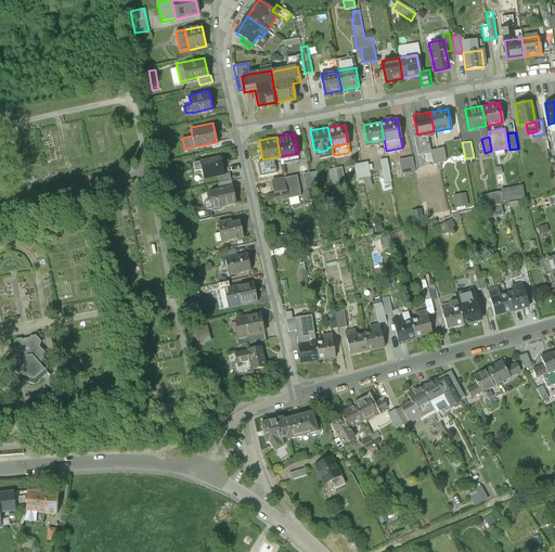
[(443,145),(430,148),(433,162),(447,159),(443,145)]
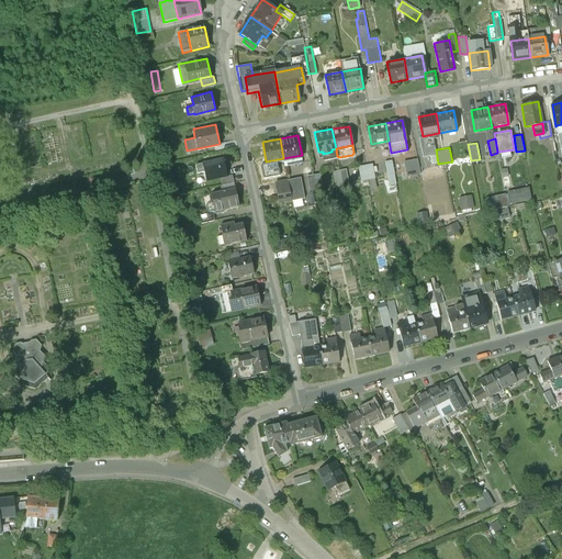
[(324,158),(337,156),(336,148),(332,149),(332,152),(323,154),(324,158)]
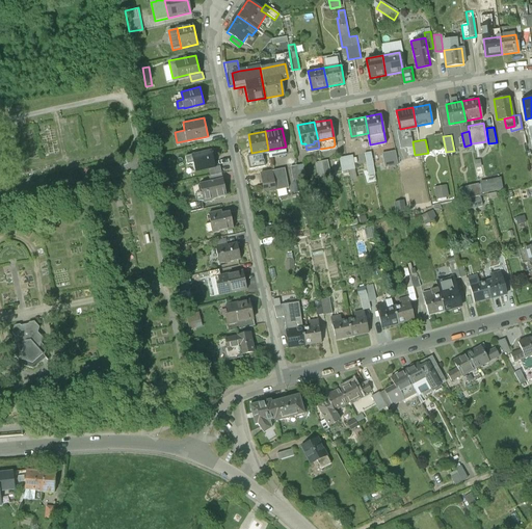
[(395,148),(381,151),(384,165),(398,162),(397,157),(395,148)]
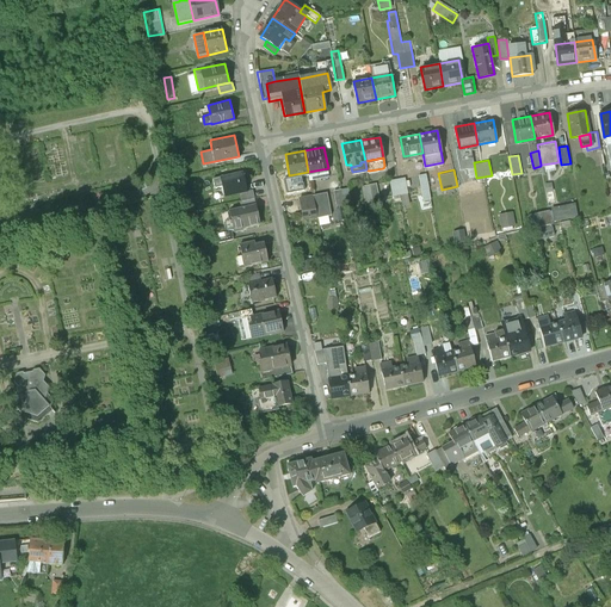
[(241,171),(221,175),(224,193),(239,191),(246,190),(241,171)]
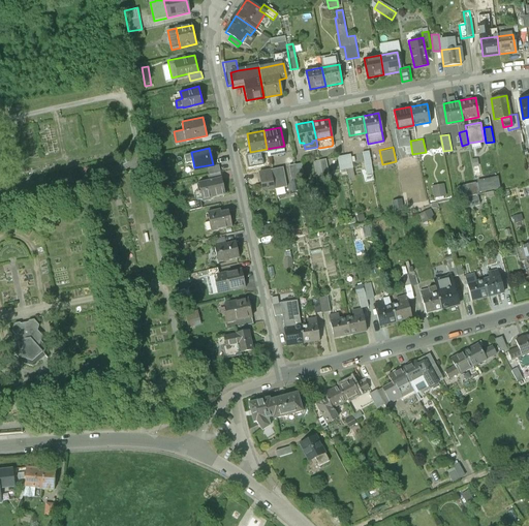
[(373,171),(368,148),(362,149),(367,172),(373,171)]
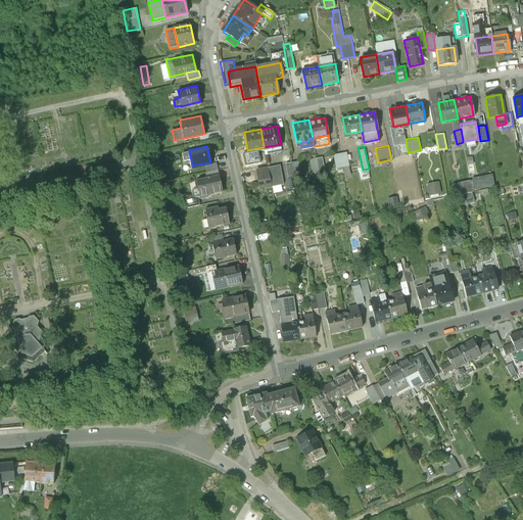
[(346,150),(334,152),(336,166),(348,163),(346,150)]
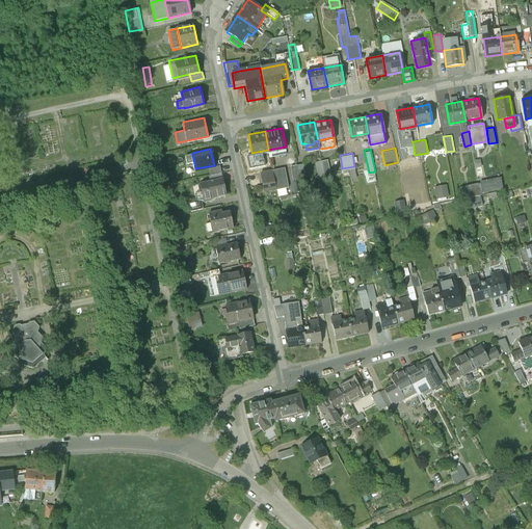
[(330,176),(327,157),(315,159),(318,179),(330,176)]
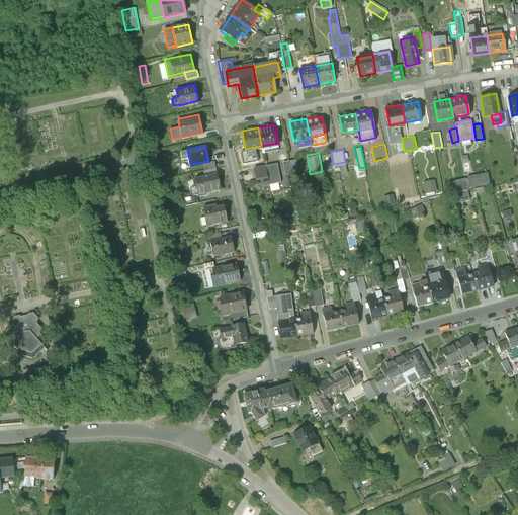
[(294,157),(282,160),(285,173),(297,170),(294,157)]
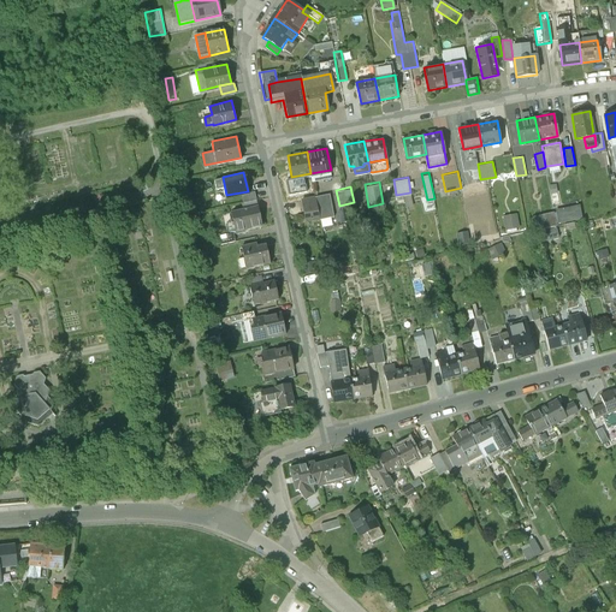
[(243,200),(255,197),(254,189),(248,191),(241,192),(243,200)]
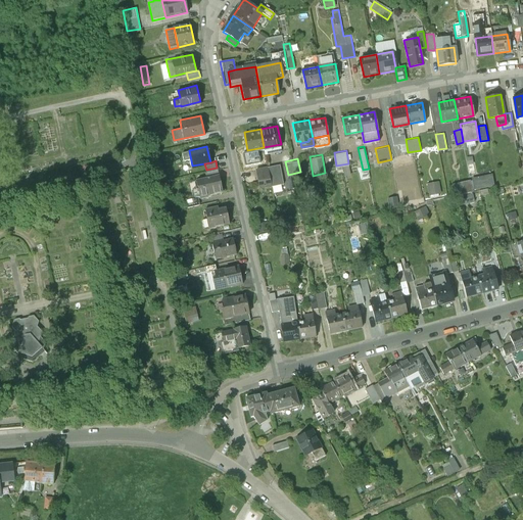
[(280,162),(268,166),(272,184),(283,182),(280,162)]
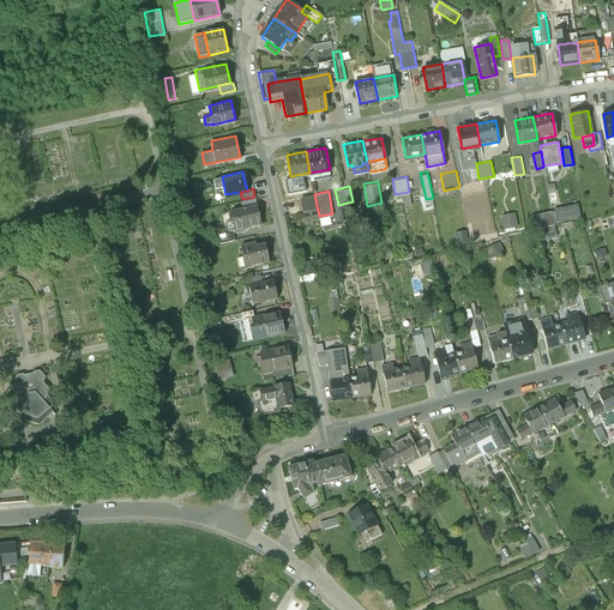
[(305,218),(319,216),(314,194),(300,197),(305,218)]
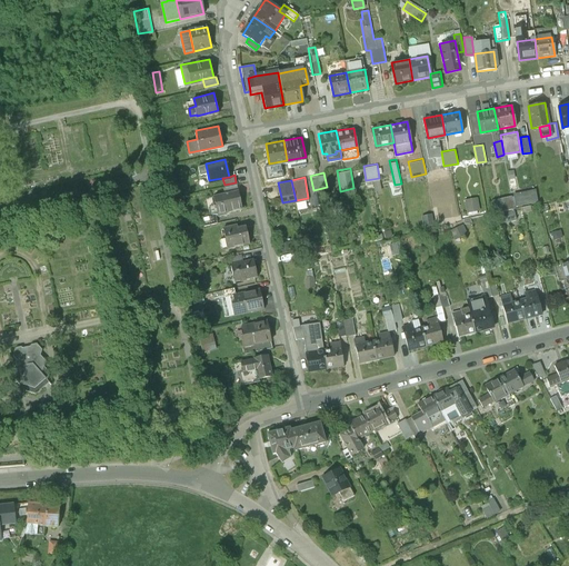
[(535,187),(512,191),(515,204),(538,199),(535,187)]
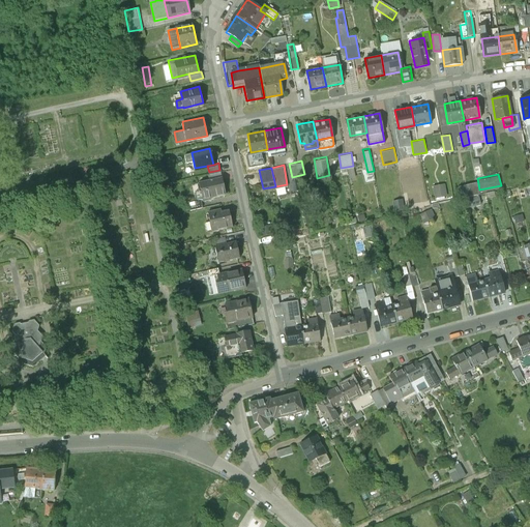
[(221,175),(199,180),(203,199),(210,198),(209,196),(225,193),(221,175)]
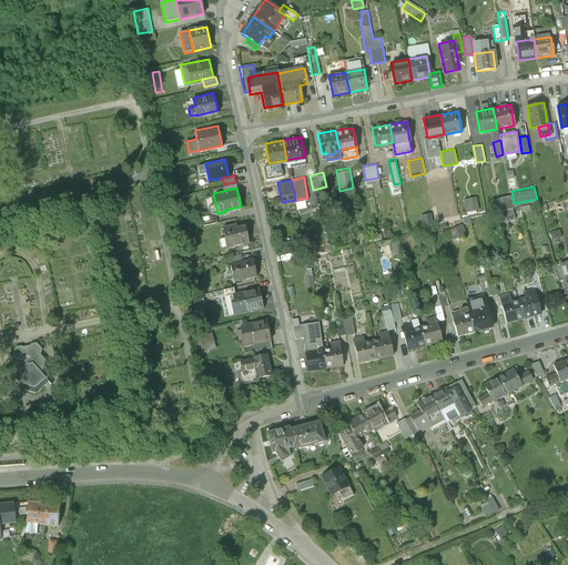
[(476,195),(464,198),(466,210),(478,208),(476,195)]
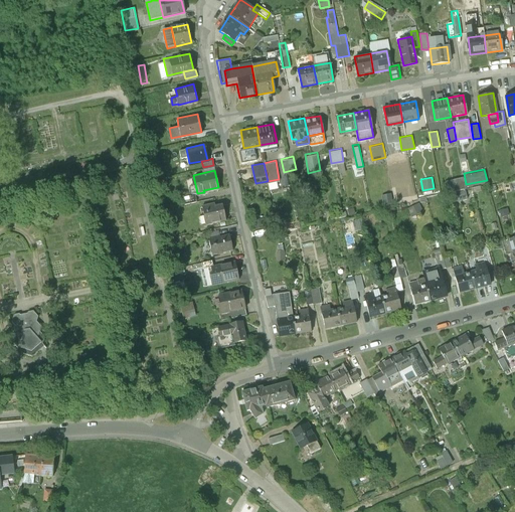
[(485,182),(465,187),(467,196),(474,195),(472,190),(486,187),(485,182)]
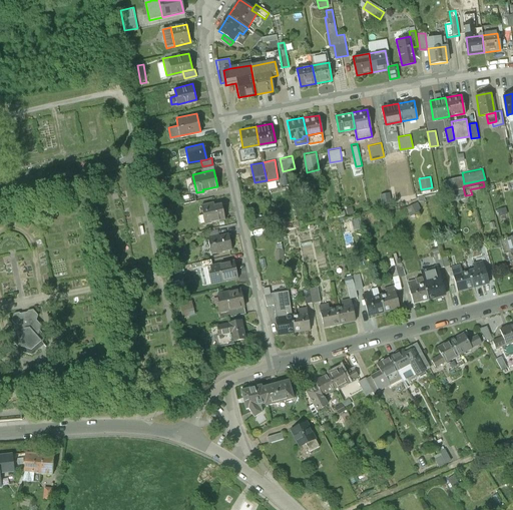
[(405,183),(394,184),(395,194),(407,193),(405,183)]
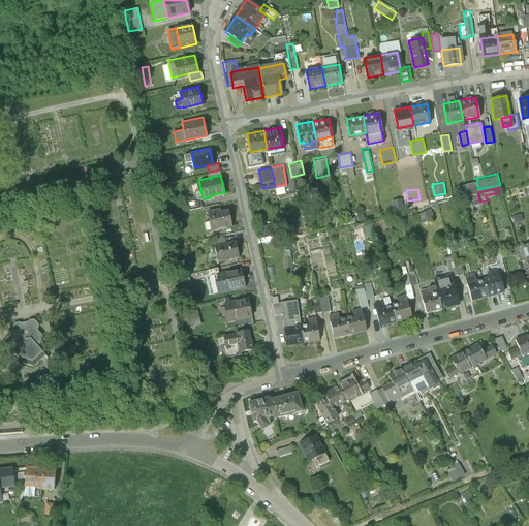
[(477,192),(462,196),(465,213),(474,210),(473,204),(479,202),(477,192)]
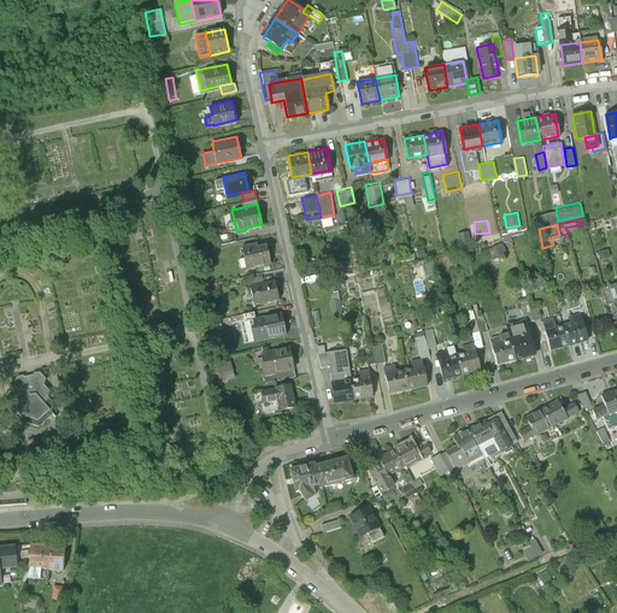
[(219,242),(235,239),(233,229),(218,231),(219,242)]
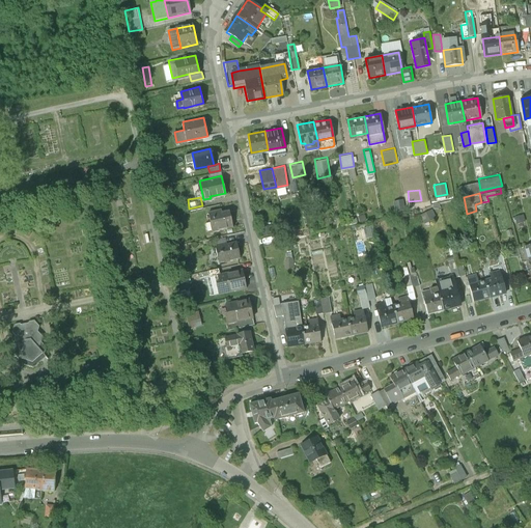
[(394,200),(396,210),(403,209),(401,199),(394,200)]
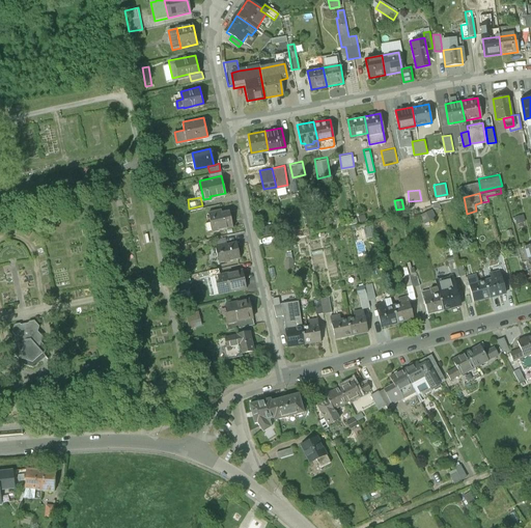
[(220,207),(207,211),(212,230),(232,225),(229,209),(221,210),(220,207)]
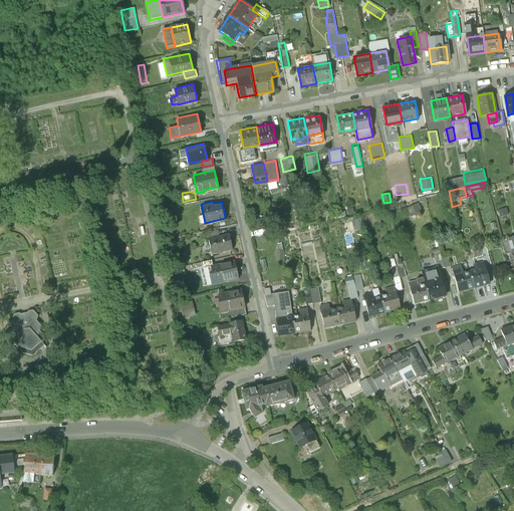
[(409,205),(412,214),(424,210),(421,202),(409,205)]
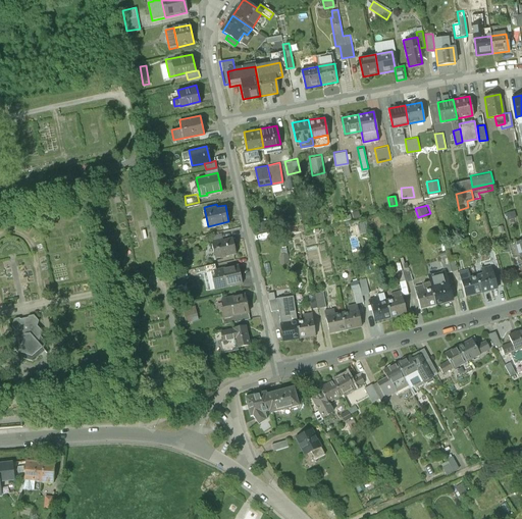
[(513,209),(501,211),(502,217),(514,214),(513,209)]
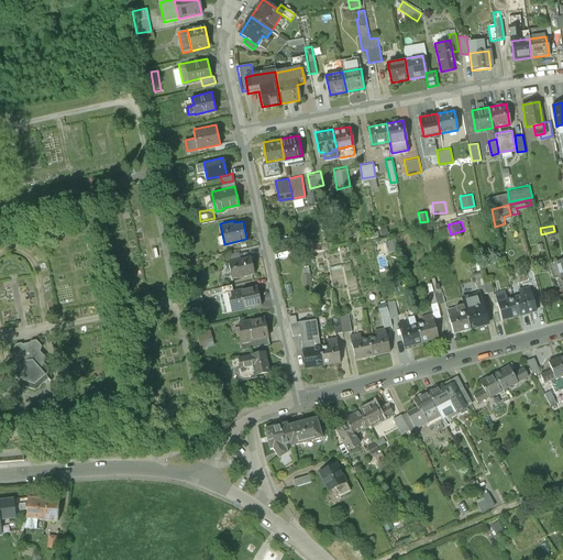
[(219,261),(240,255),(239,250),(218,254),(219,261)]
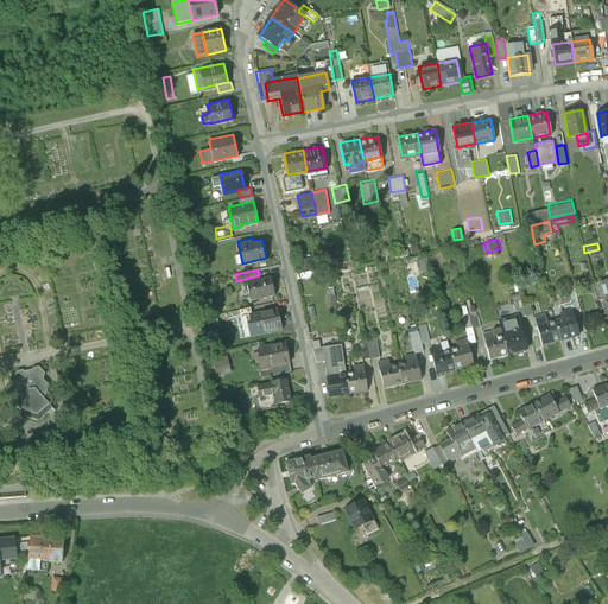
[(270,274),(246,280),(251,297),(274,292),(270,274)]
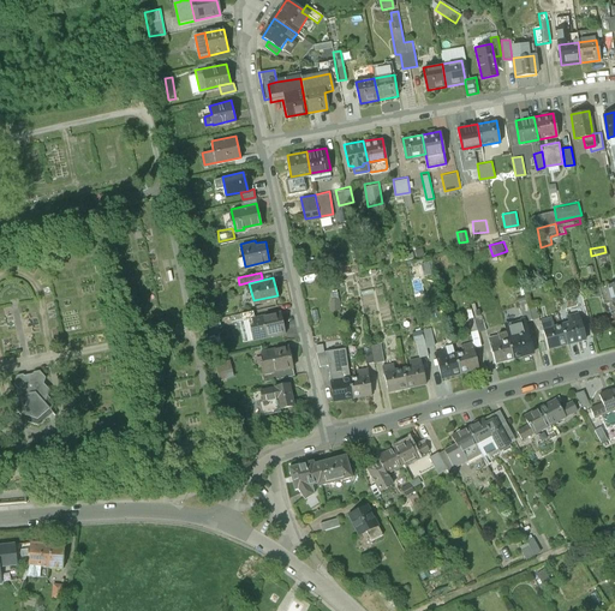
[(538,316),(538,304),(529,304),(527,297),(521,298),(521,316),(538,316)]
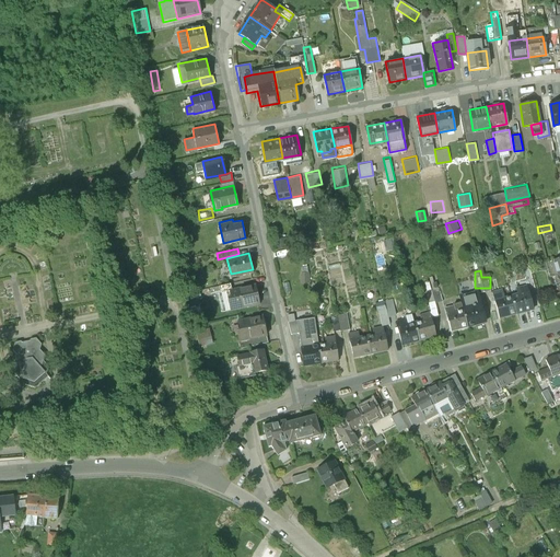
[(216,291),(226,289),(232,288),(231,281),(213,286),(216,291)]
